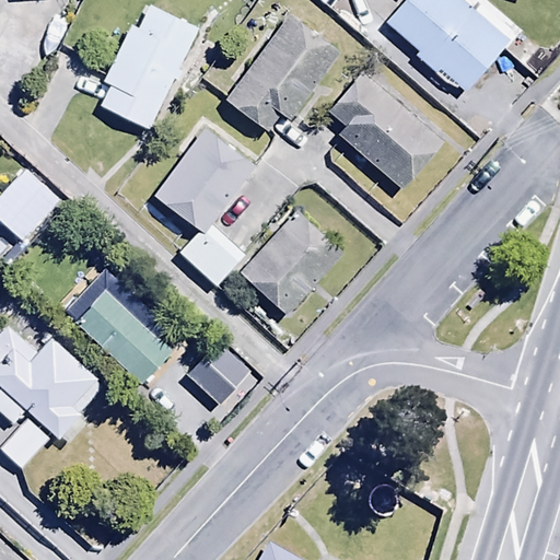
[(201,14),(173,0),(140,0),(137,9),(130,7),(102,63),(108,66),(98,85),(153,112),(201,14)]
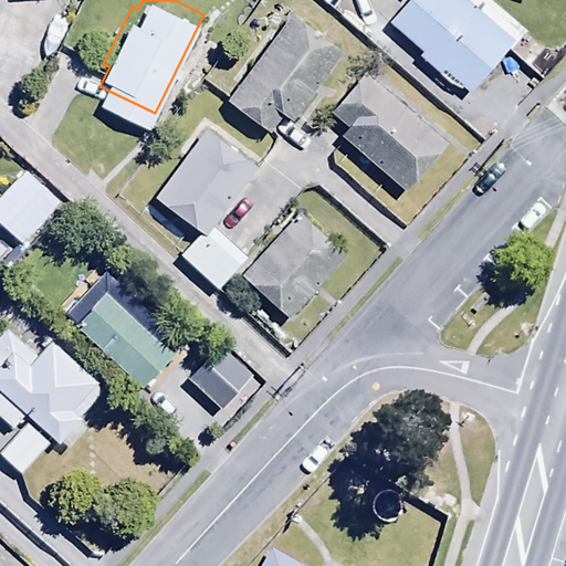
[(343,53),(292,14),(226,102),(268,134),(282,115),(300,128),(321,101),(312,94),(343,53)]
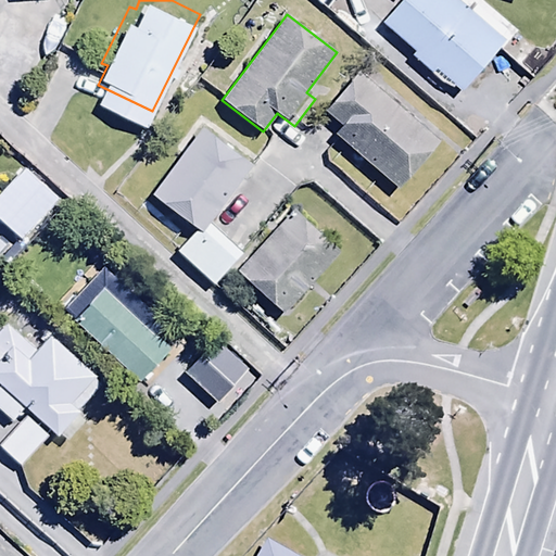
[(399,190),(439,140),(355,74),(325,111),(341,123),(330,136),(399,190)]
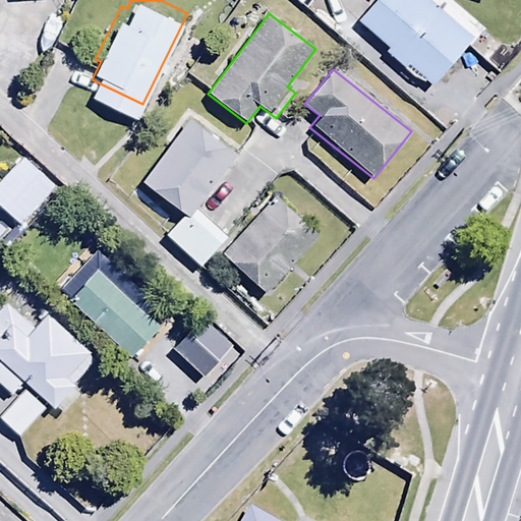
[(236,127),(190,95),(140,164),(186,196),(236,127)]
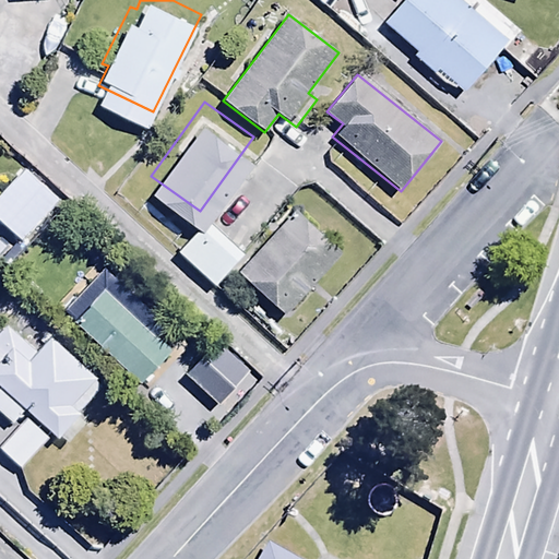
[(63,181),(25,147),(0,176),(0,202),(25,225),(63,181)]
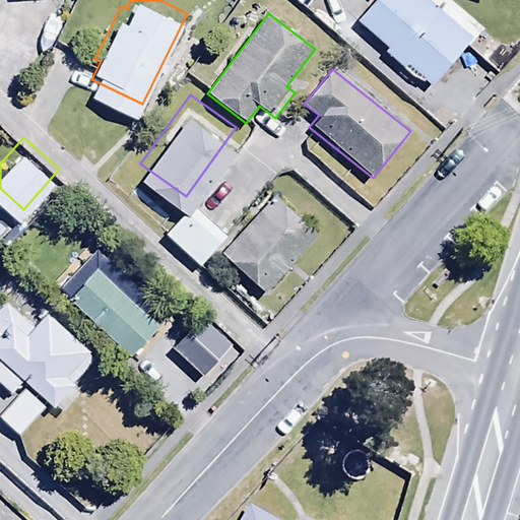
[(314,220),(274,183),(220,240),(260,276),(314,220)]
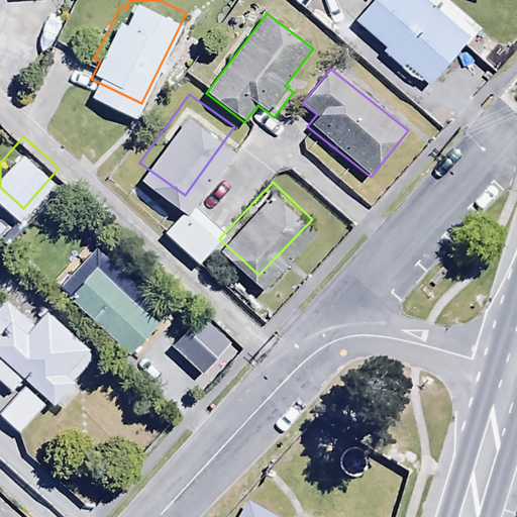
[(201,248),(226,218),(193,191),(168,221),(201,248)]
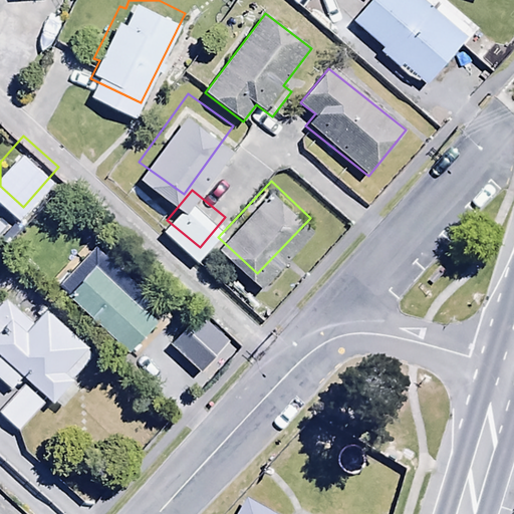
[(86,235),(54,267),(124,334),(156,303),(86,235)]
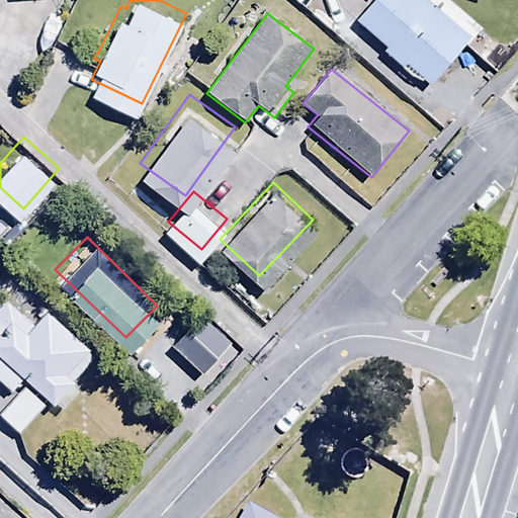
[(73,382),(85,368),(83,367),(93,355),(45,314),(32,327),(2,300),(0,303),(0,384),(10,394),(22,378),(60,412),(80,389),(73,382)]
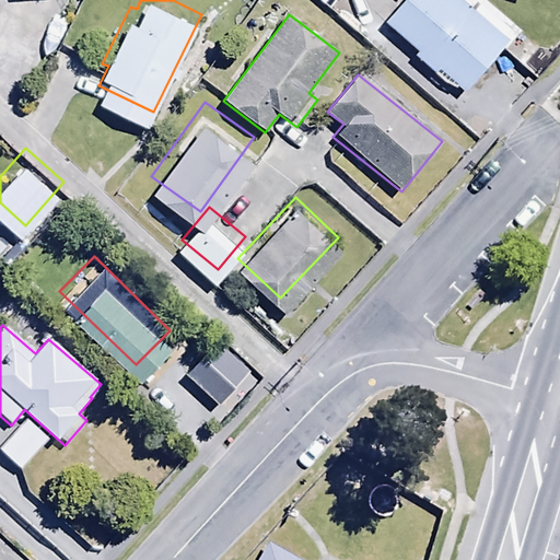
[(212,328),(185,357),(218,388),(245,360),(212,328)]
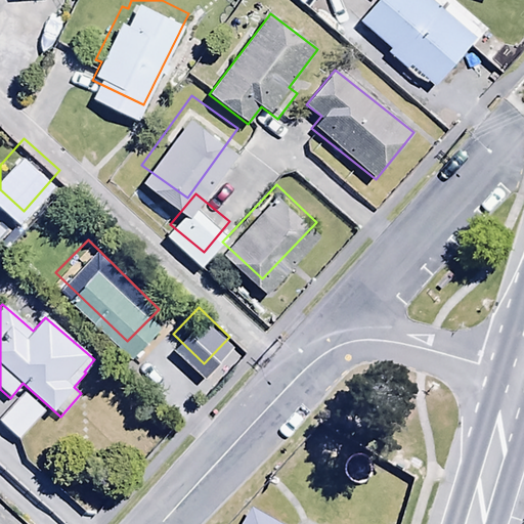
[(41,410),(23,394),(0,420),(0,422),(18,438),(41,410)]
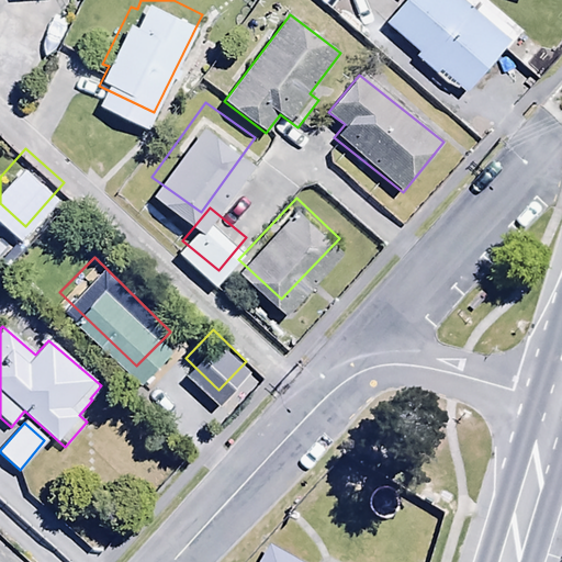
[(290,561),(265,549),(257,561),(290,561)]
